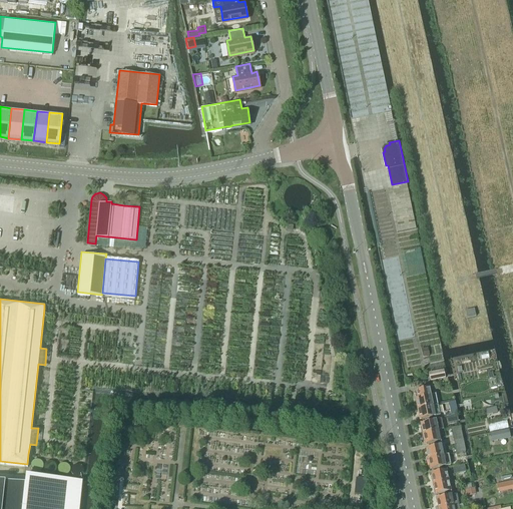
[(474,306),(466,308),(467,315),(476,314),(474,306)]
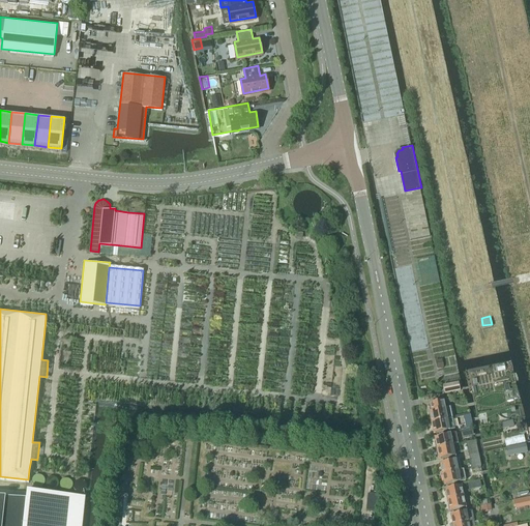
[(458,379),(442,382),(444,391),(460,388),(458,379)]
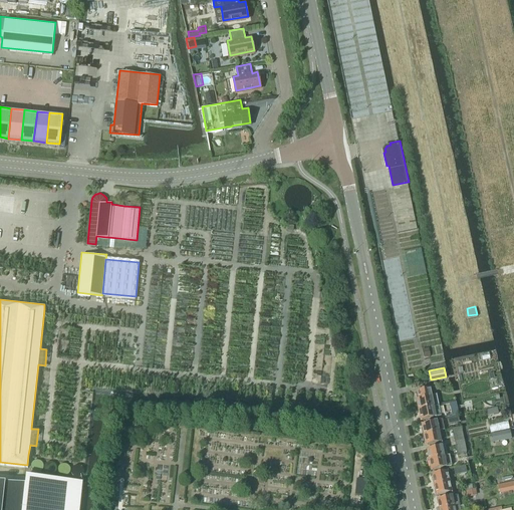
[(418,396),(420,407),(439,403),(437,392),(432,393),(430,385),(418,388),(420,396),(418,396)]
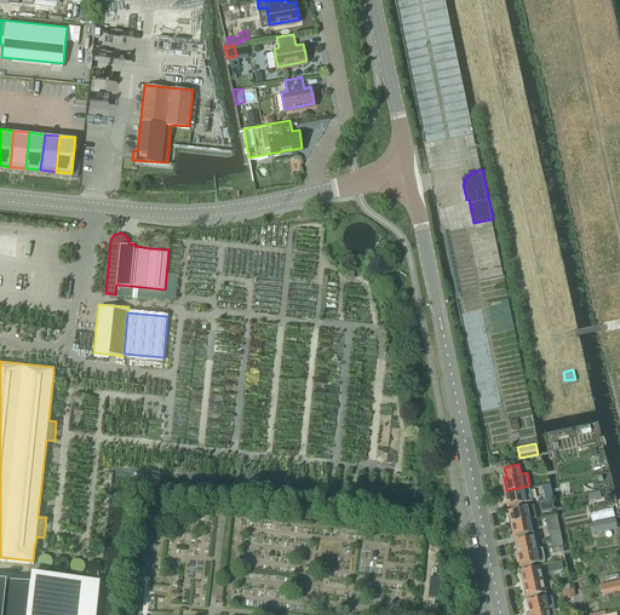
[(541,483),(545,498),(554,495),(550,481),(541,483)]
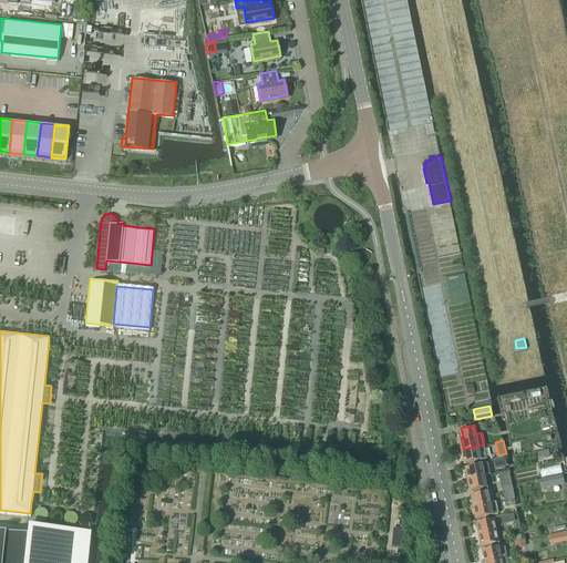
[(465,460),(481,457),(486,456),(484,444),(463,449),(465,460)]
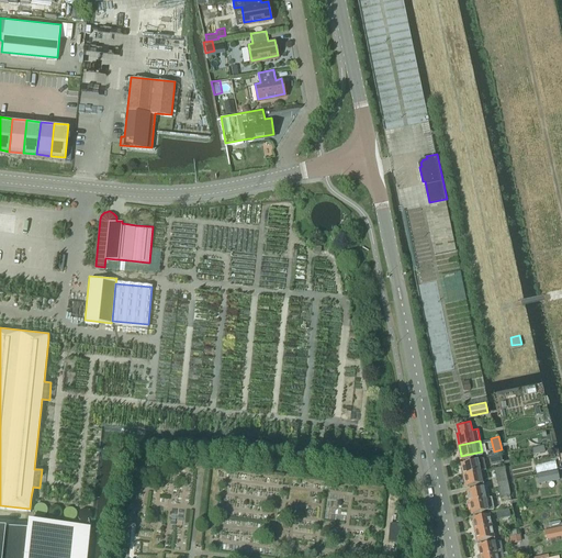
[(490,454),(491,461),(502,459),(499,453),(490,454)]
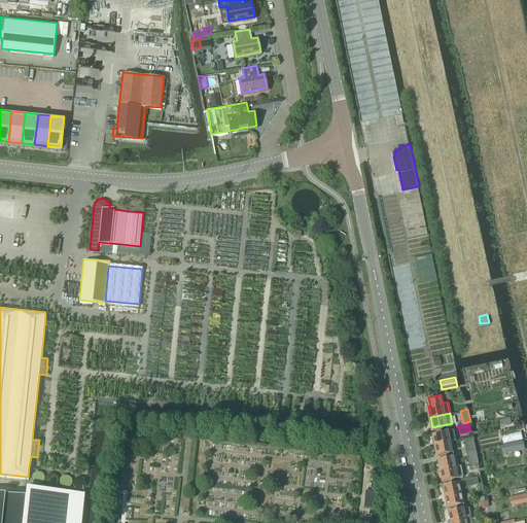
[(453,428),(433,431),(435,443),(450,440),(455,438),(453,428)]
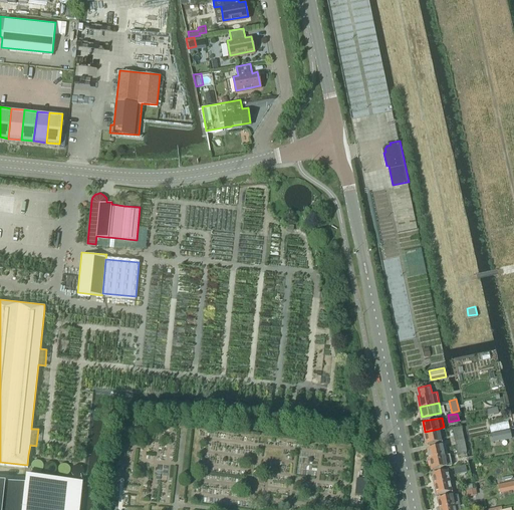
[(461,424),(452,426),(455,439),(464,437),(461,424)]
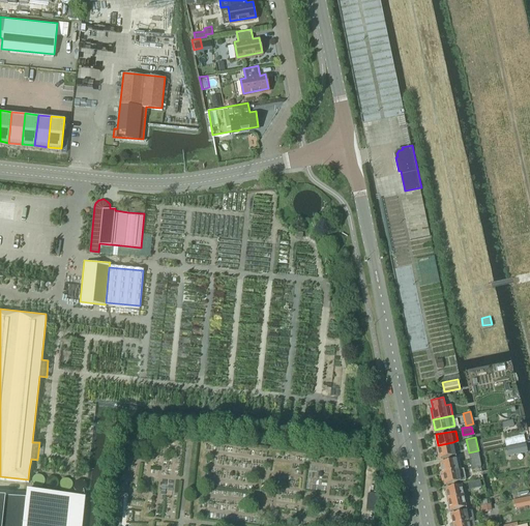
[(452,442),(438,445),(440,456),(454,453),(452,442)]
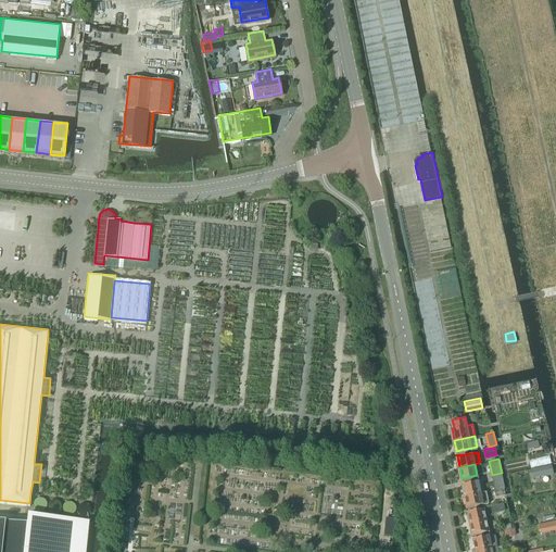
[(502,473),(492,475),(494,488),(505,486),(502,473)]
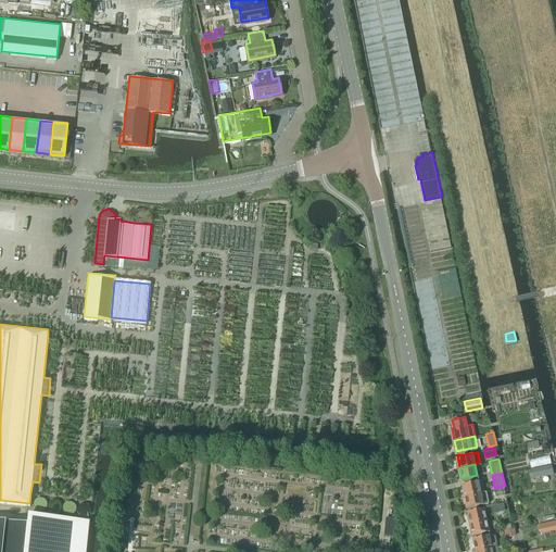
[(463,483),(465,494),(485,489),(480,490),(478,479),(463,483)]
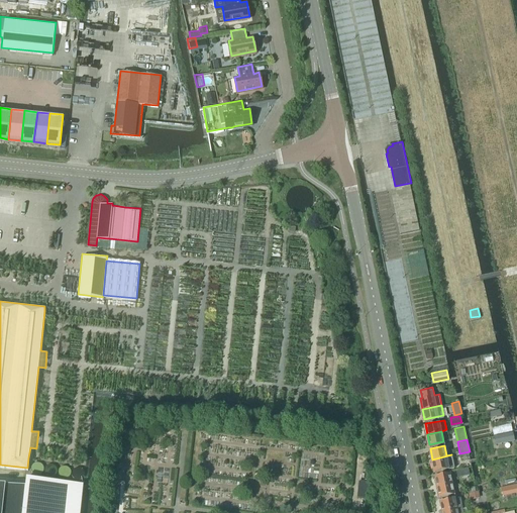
[(434,470),(449,467),(454,466),(451,454),(432,459),(434,470)]
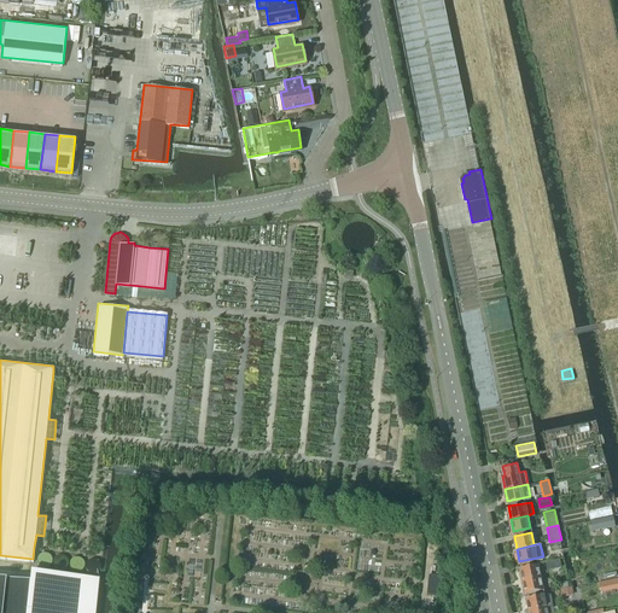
[(551,559),(546,560),(547,567),(552,566),(561,565),(559,558),(551,559)]
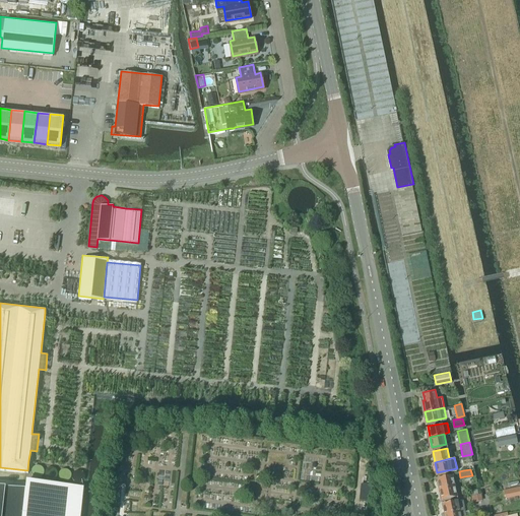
[(453,474),(438,476),(440,488),(455,485),(453,474)]
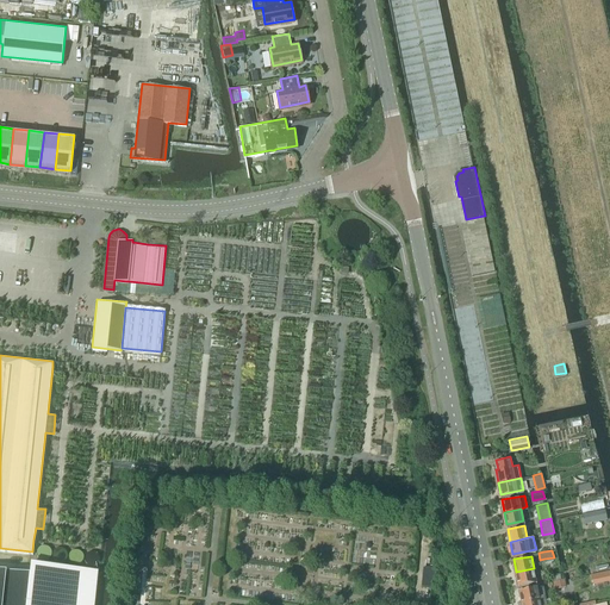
[(435,566),(423,565),(421,584),(434,585),(435,566)]
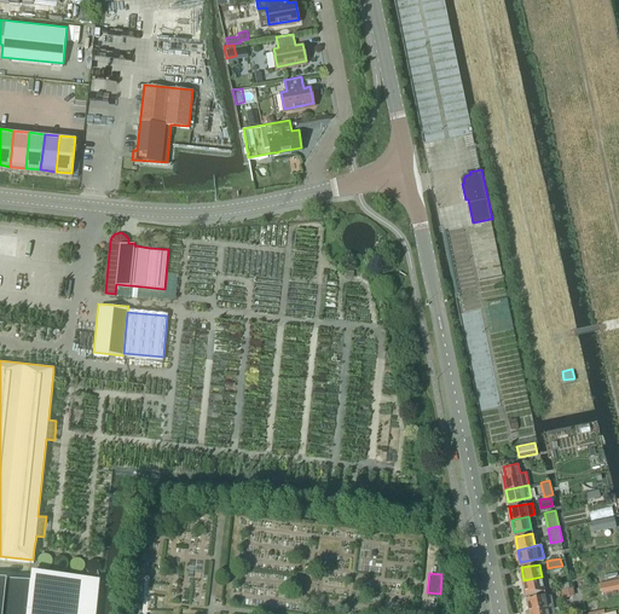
[(0,613),(27,613),(30,580),(0,577),(0,613)]
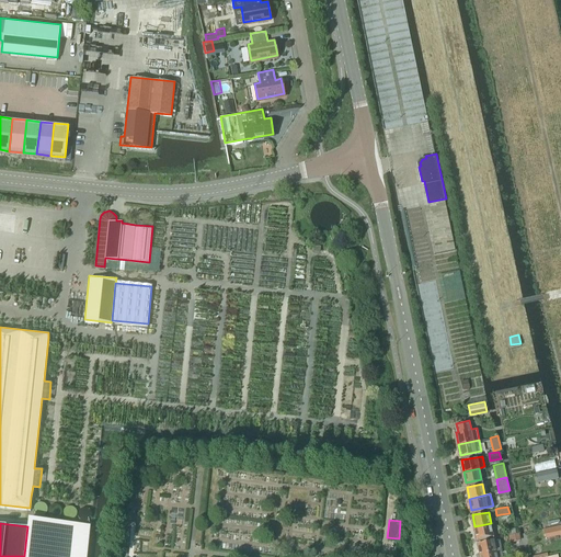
[(491,523),(474,526),(477,537),(493,534),(491,523)]
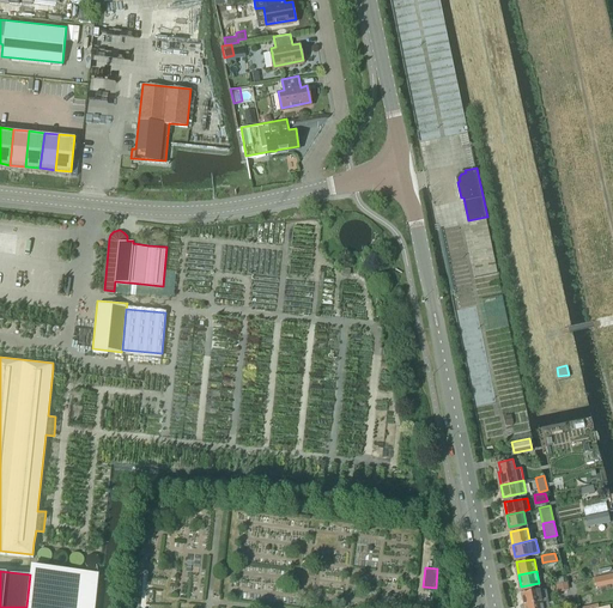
[(542,588),(522,591),(526,605),(547,600),(545,588),(544,588),(542,588)]
